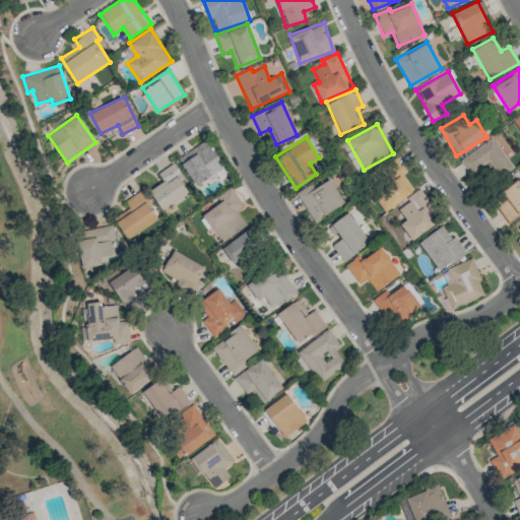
[(515,168),(492,137),(460,159),(473,179),(490,168),(499,180),(515,168)]
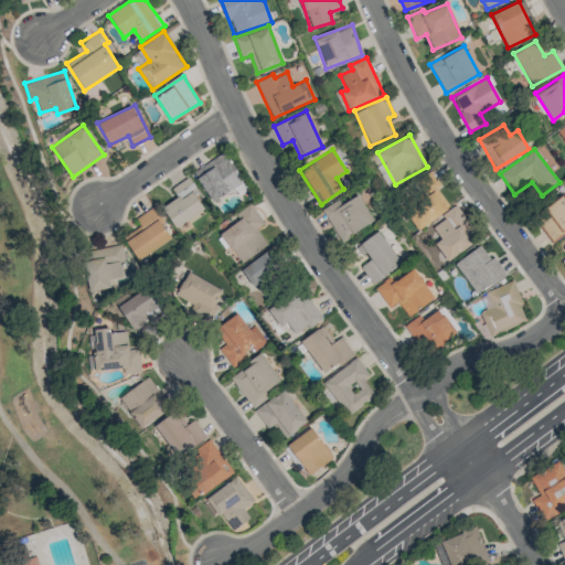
[(212,202),(244,181),(224,151),(192,173),(212,202)]
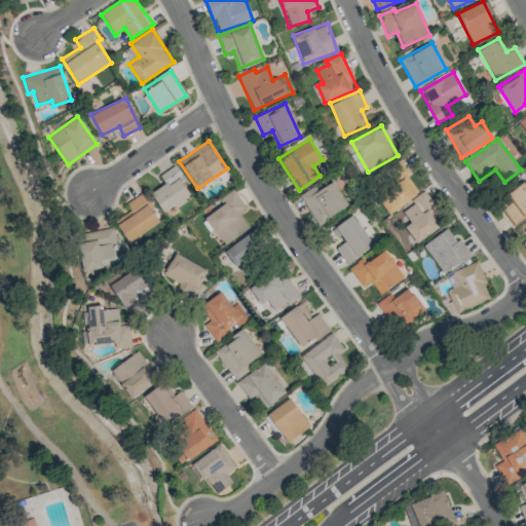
[(418,193),(406,177),(410,173),(403,161),(386,173),(395,183),(375,196),(388,215),(418,193)]
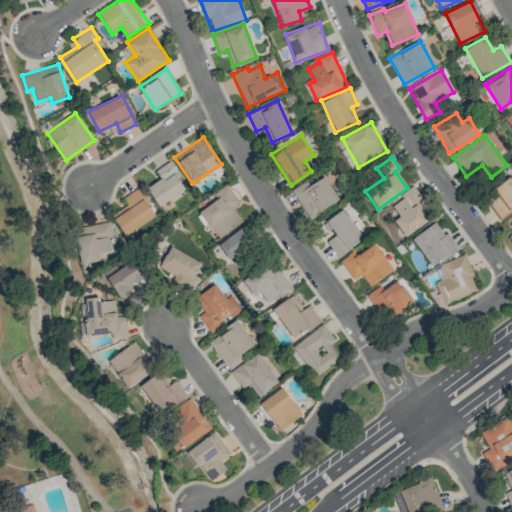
[(174,173),(177,170),(171,160),(155,170),(160,179),(146,188),(158,207),(185,190),(174,173)]
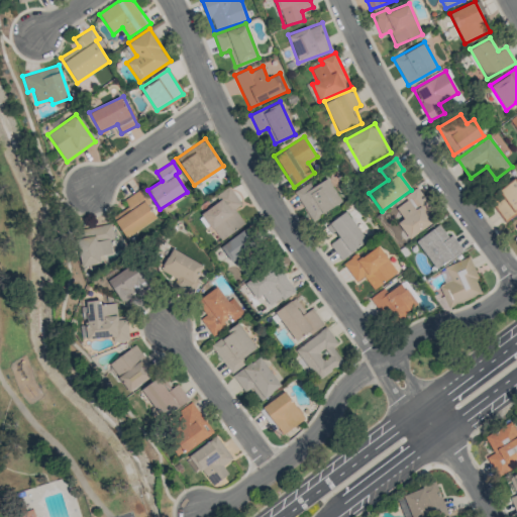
[(311,187),(309,183),(294,192),(311,220),(342,202),(327,178),(311,187)]
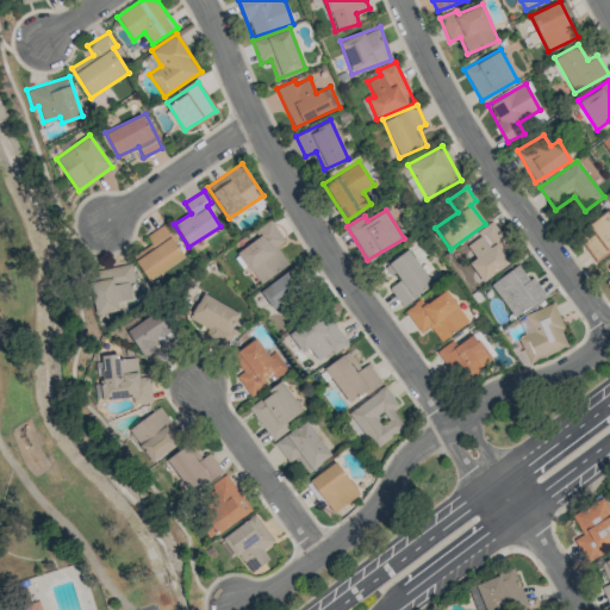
[(580,243),(595,261),(609,248),(609,216),(605,211),(585,228),(591,235),(580,243)]
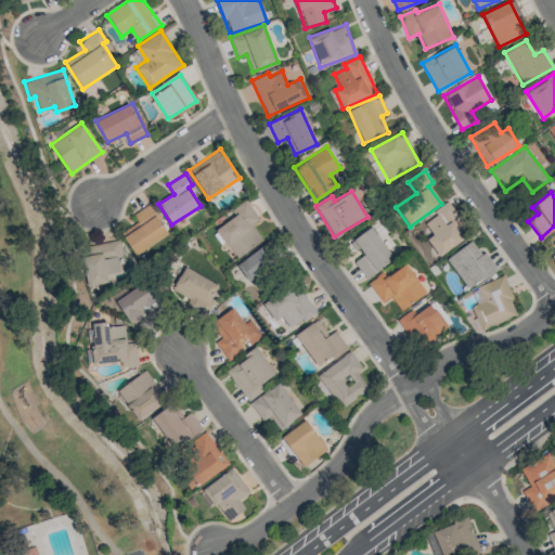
[(259,219),(246,199),(224,215),(229,220),(216,229),(236,259),(262,241),(252,224),(259,219)]
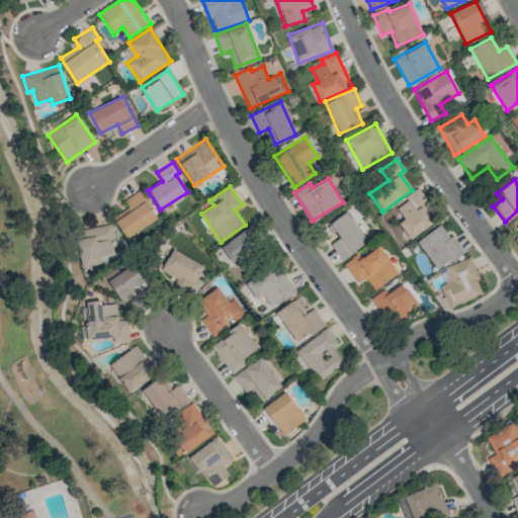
[(125,238),(157,220),(140,190),(123,200),(128,207),(113,217),(125,238)]
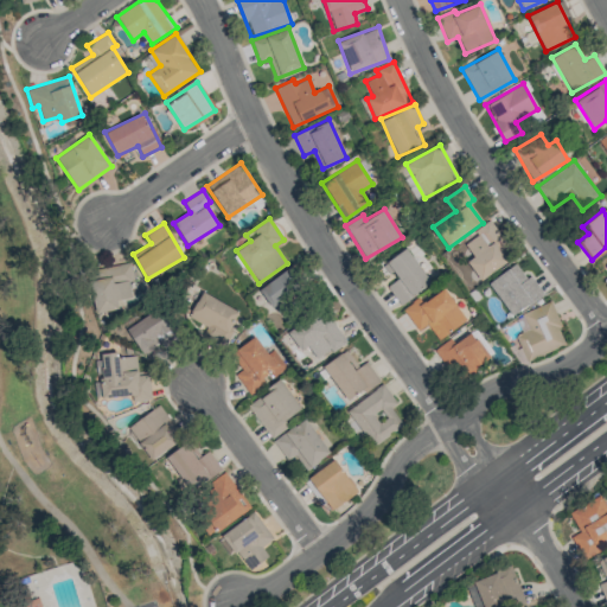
[(400,305),(430,285),(408,248),(387,261),(397,280),(388,286),(400,305)]
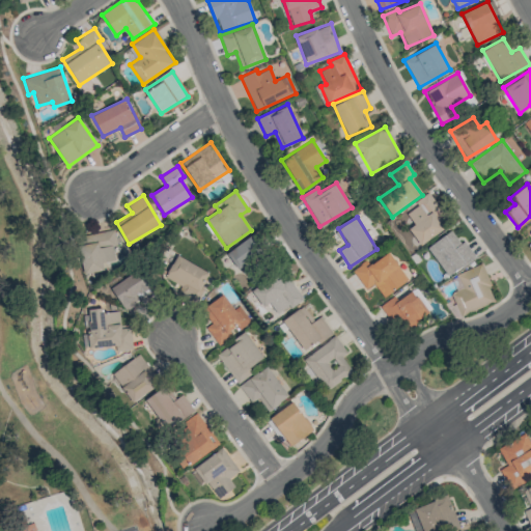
[(104,272),(103,262),(115,259),(112,247),(117,245),(114,229),(77,238),(84,276),(104,272)]
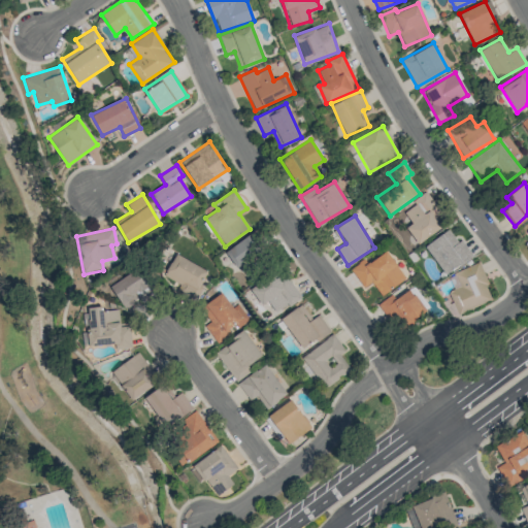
[(472,257),(462,239),(457,242),(450,230),(425,244),(443,274),(472,257)]
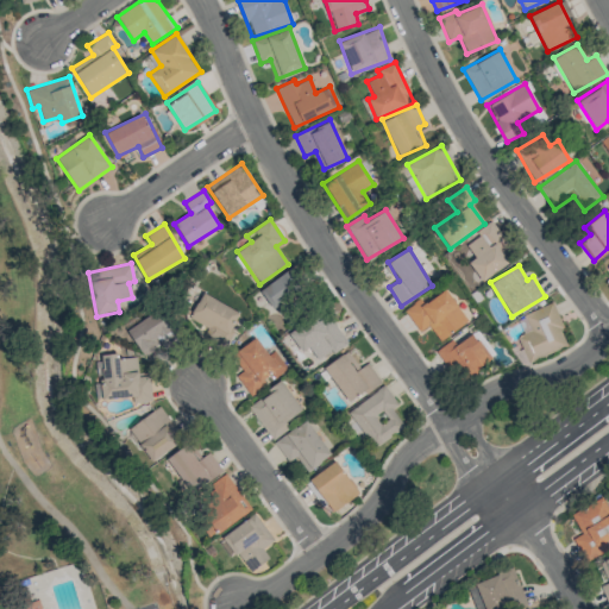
[(301,300),(290,274),(262,286),(274,312),(301,300)]
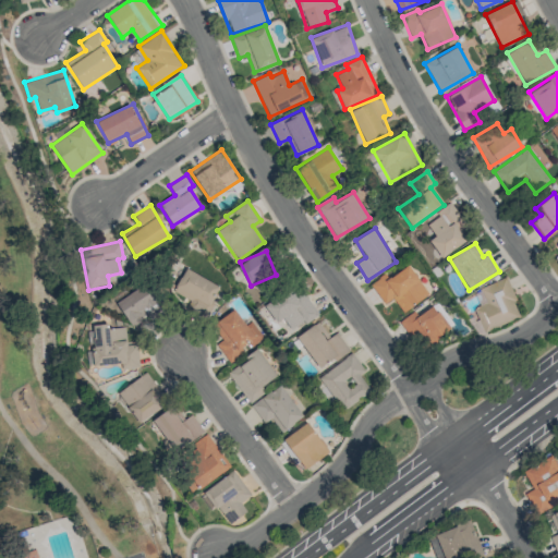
[(428,294),(408,265),(389,278),(386,274),(371,284),(385,304),(392,299),(403,312),(428,294)]
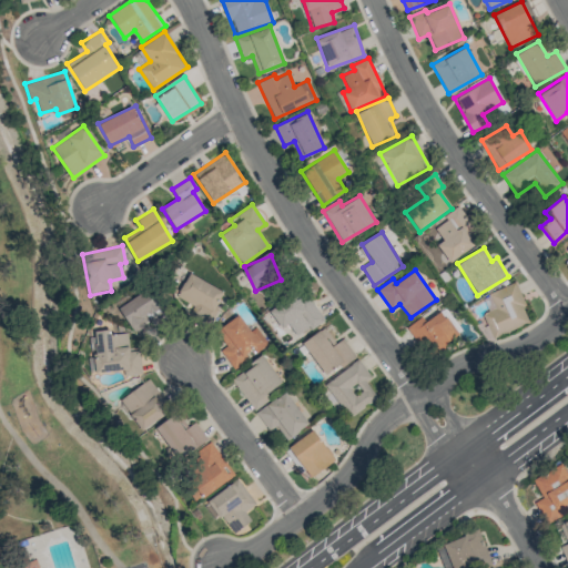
[(214,313),(224,288),(188,274),(178,298),(214,313)]
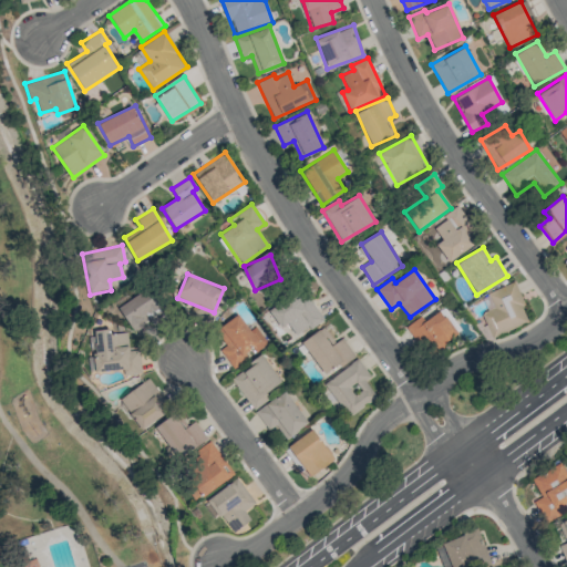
[(486,292),(493,309),(480,313),(483,322),(477,325),(484,340),(528,322),(522,307),(524,306),(515,281),(486,292)]
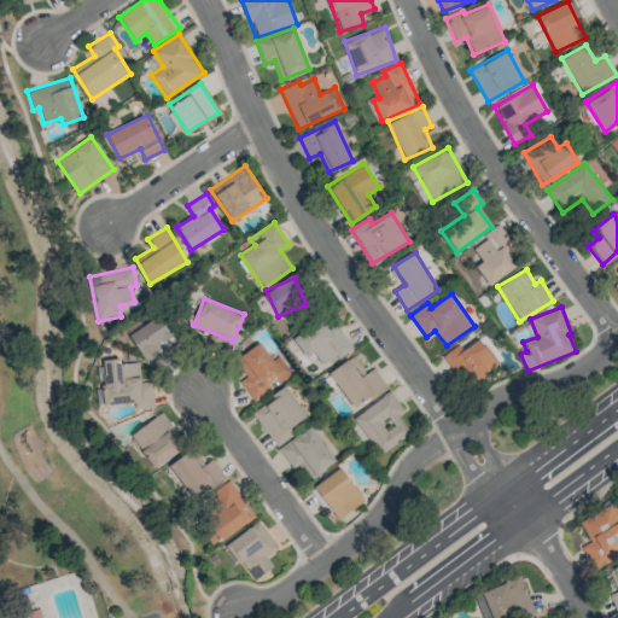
[(129,334),(145,361),(165,349),(168,351),(180,344),(162,314),(129,334)]
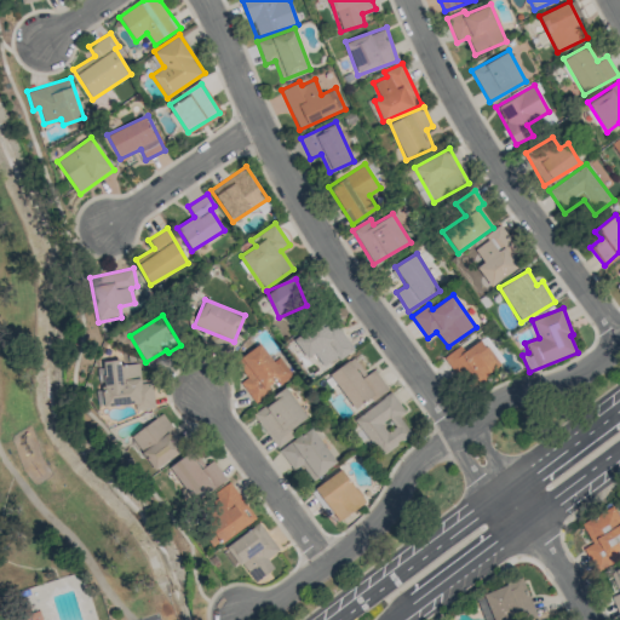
[(355,349),(329,316),(299,340),(321,368),(336,357),(338,361),(355,349)]
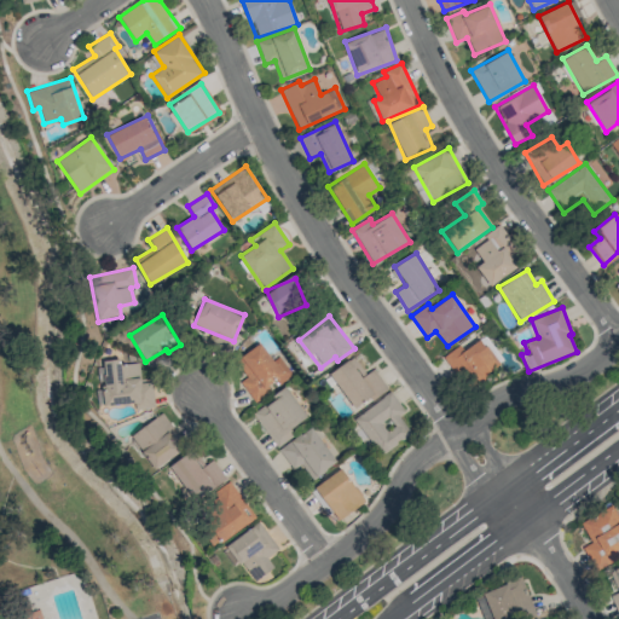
[(444,356),(467,388),(499,365),(481,339),(463,351),(460,345),(444,356)]
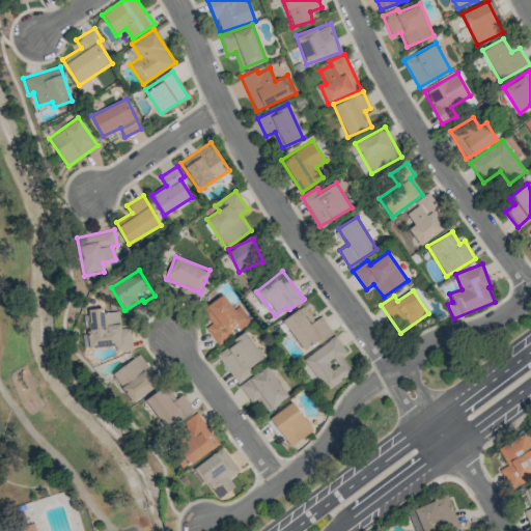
[(219,345),(233,335),(231,333),(250,320),(240,305),(233,309),(223,295),(202,309),(212,323),(205,327),(219,345)]
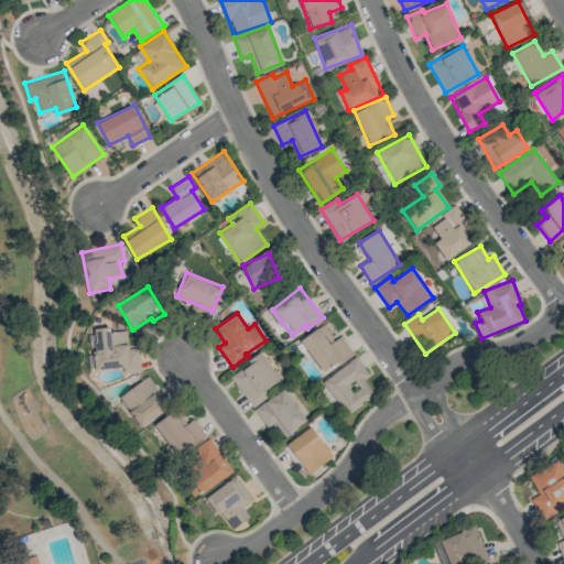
[(342,336),(332,340),(323,325),(301,338),(321,373),(353,355),(342,336)]
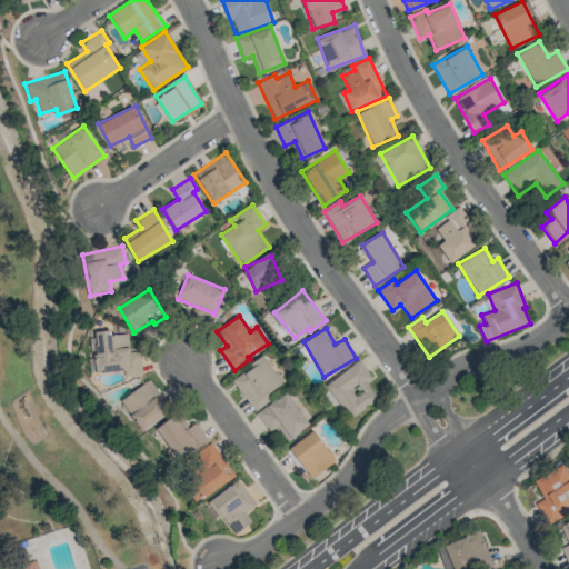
[(128,333),(111,335),(110,330),(92,331),(96,373),(126,370),(126,377),(142,375),(140,351),(129,351),(128,333)]
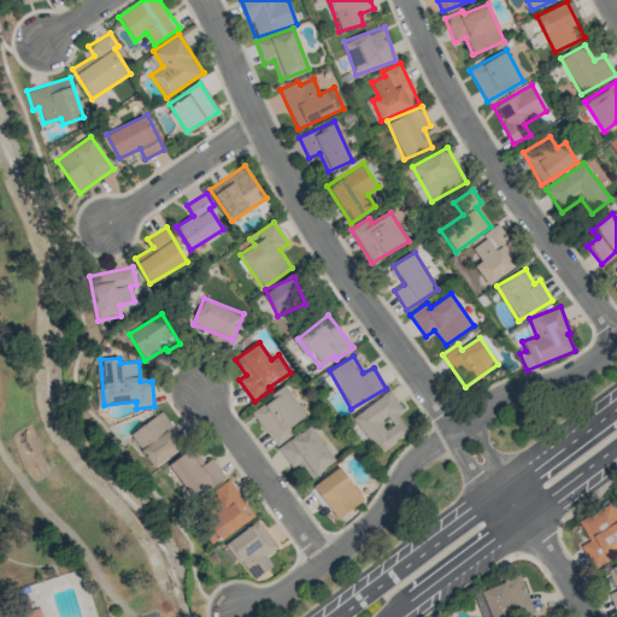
[(252,409),(275,446),(294,434),(289,427),(306,417),(287,387),(252,409)]
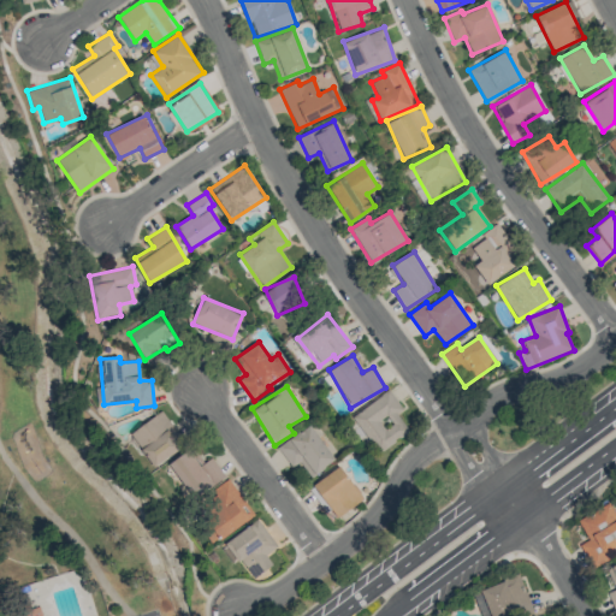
[(403,409),(390,390),(350,418),(377,454),(409,432),(397,414),(403,409)]
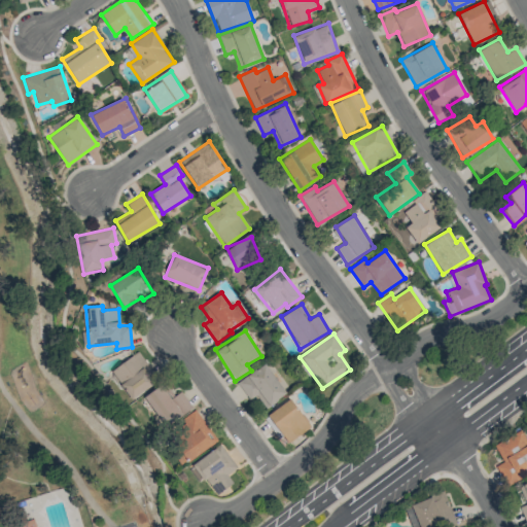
[(111,369),(129,399),(159,383),(141,352),(111,369)]
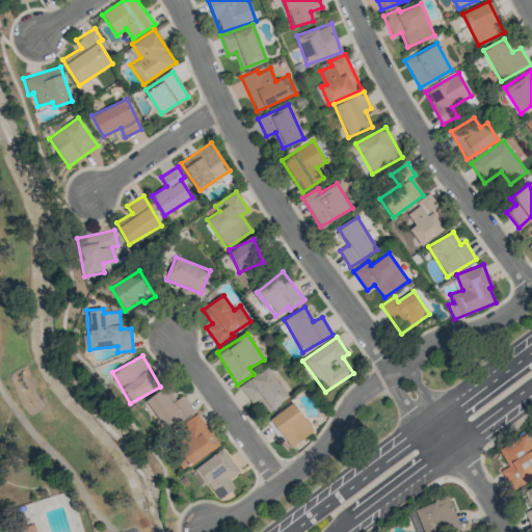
[(253,403),(258,399),(268,413),(289,396),(266,366),(239,387),(253,403)]
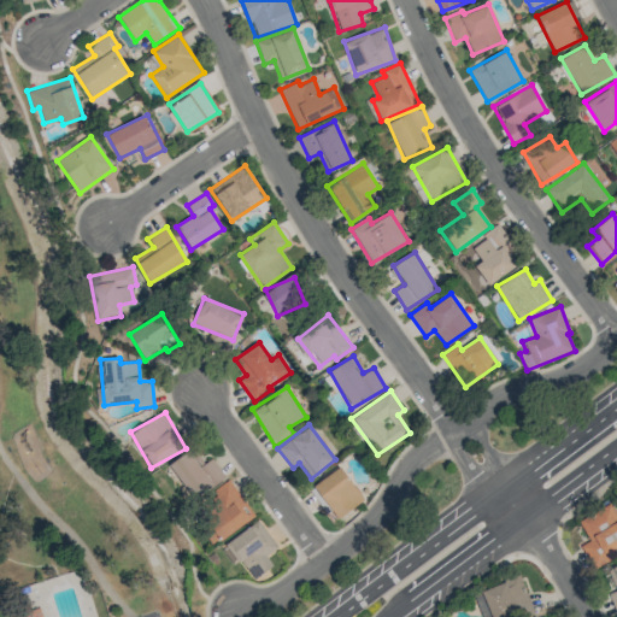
[(203,465),(189,448),(168,466),(194,499),(224,475),(211,458),(203,465)]
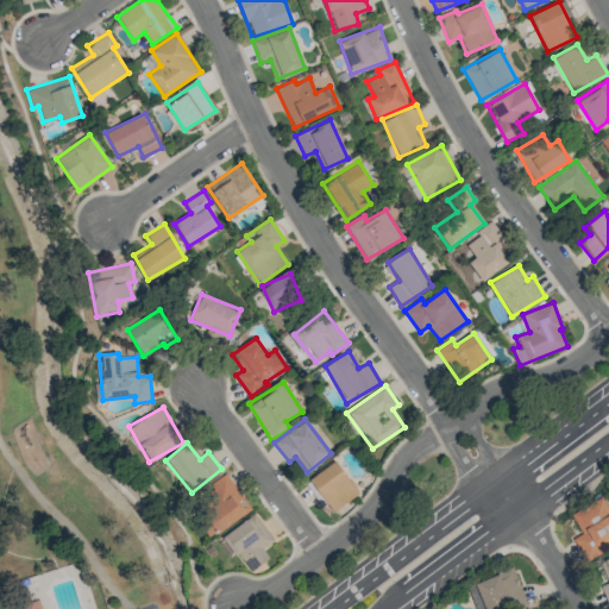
[(330,515),(359,493),(334,460),(305,483),(330,515)]
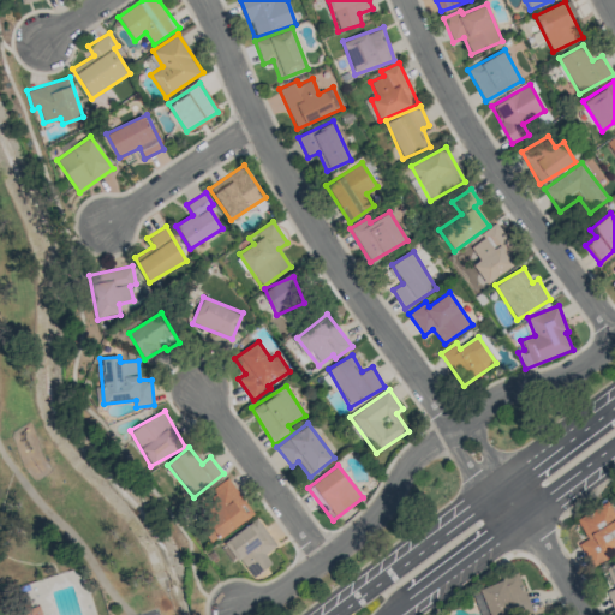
[(254,513),(227,479),(198,502),(209,515),(197,525),(213,545),(254,513)]
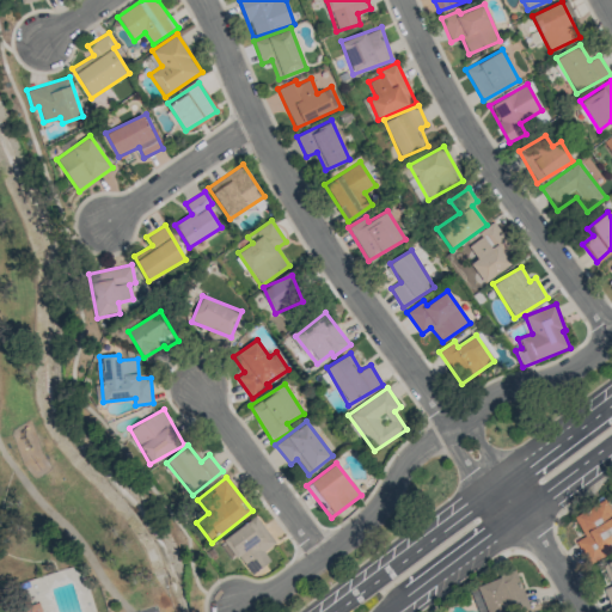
[(611,542),(611,512),(606,500),(574,518),(585,537),(576,540),(589,564),(604,556),(600,549),(611,542)]
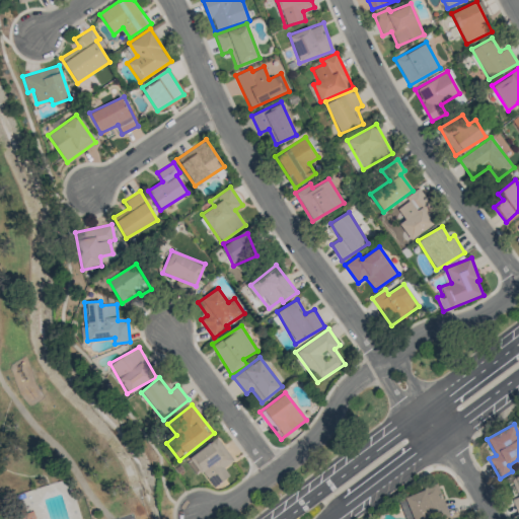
[(223,467),(233,460),(217,438),(186,461),(196,474),(202,470),(213,487),(229,475),(223,467)]
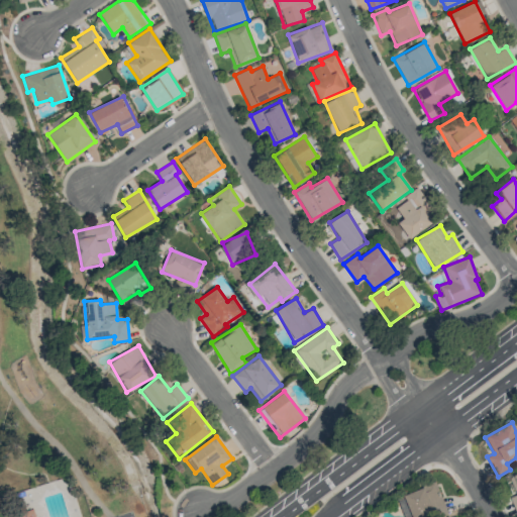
[(402,494),(410,516),(423,516),(445,509),(435,482),(402,494)]
